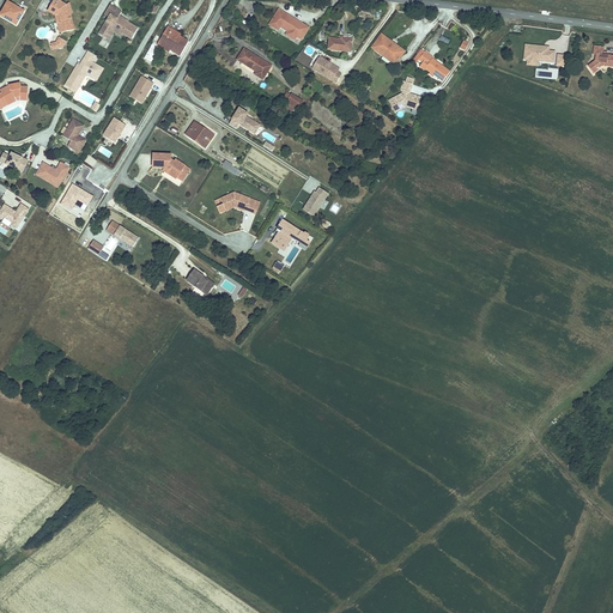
[(73,11),(72,2),(66,0),(56,0),(52,8),(60,13),(61,14),(61,13),(64,14),(65,18),(64,19),(64,20),(64,23),(62,24),(64,28),(65,29),(66,30),(73,29),(72,24),(78,23),(76,10),(73,11)]
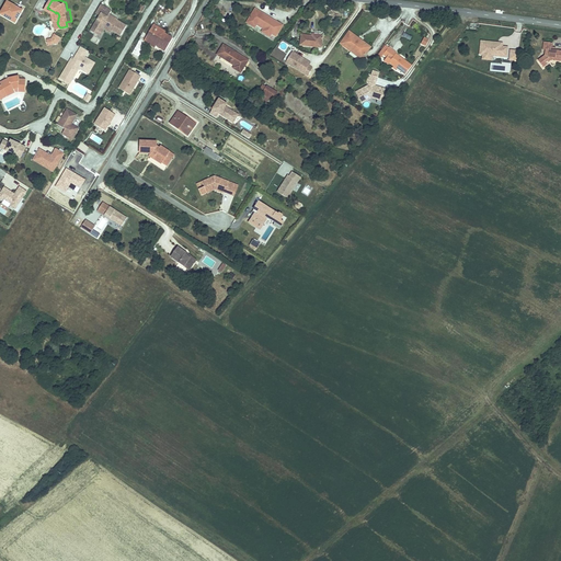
[(15,24),(23,12),(8,4),(1,15),(15,24)]
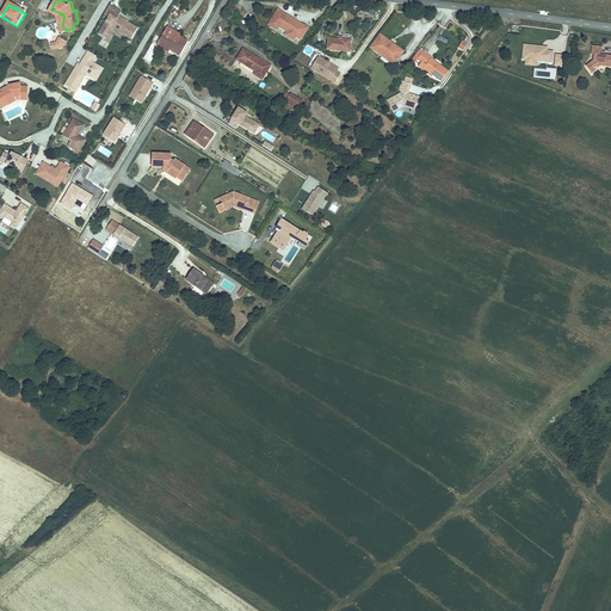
[(125,10),(117,5),(113,12),(115,13),(113,16),(104,31),(110,36),(115,28),(121,28),(127,31),(137,37),(143,26),(123,14),(125,10)]
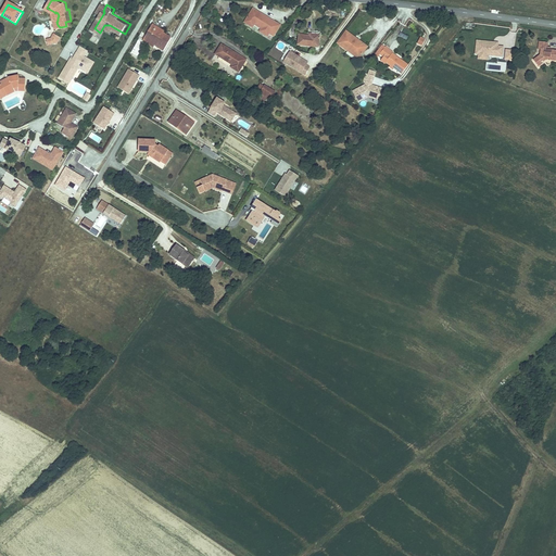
[(253,23),(260,12),(256,10),(248,24),(255,28),(257,25),(253,23)]
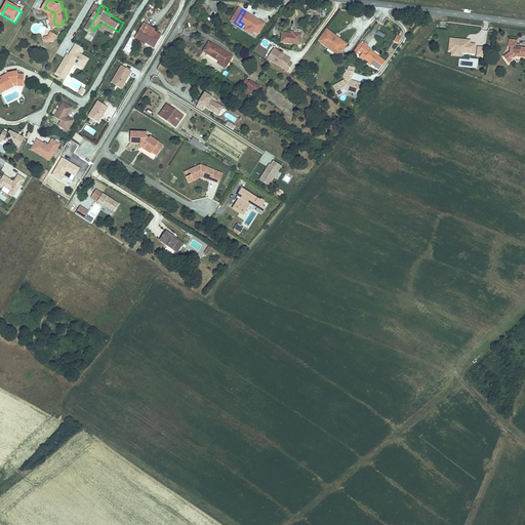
[(267,26),(264,24),(264,23),(256,17),(255,19),(251,17),(252,15),(245,11),(239,22),(243,24),(250,28),(257,33),(261,35),(267,26)]
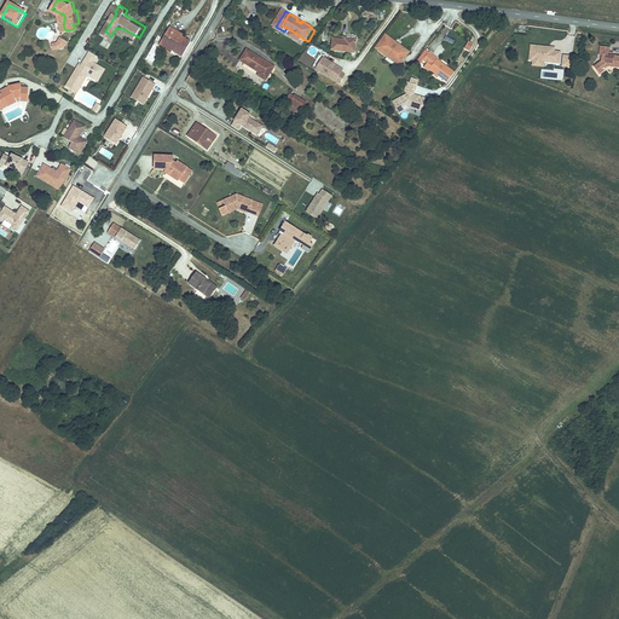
[(183,56),(191,41),(183,36),(174,33),(175,29),(171,27),(161,46),(156,44),(146,59),(154,63),(162,47),(172,53),(173,51),(183,56)]
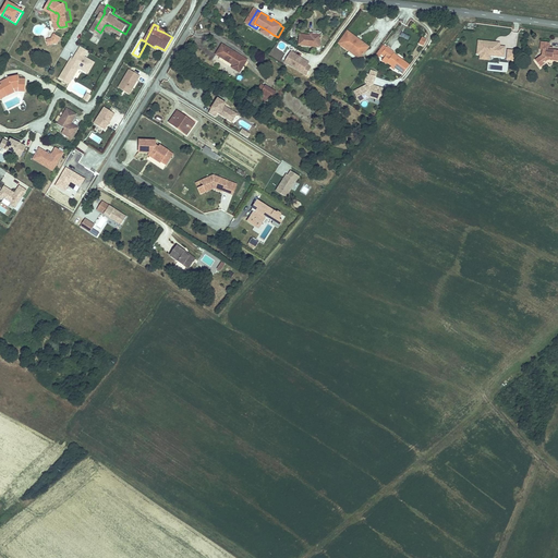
[(100,33),(104,34),(108,27),(113,31),(116,28),(110,25),(105,25),(100,33)]
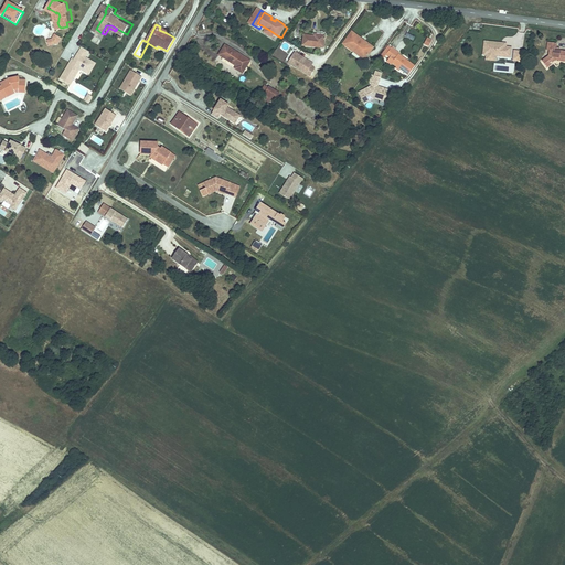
[(344,44),(365,60),(368,57),(349,43),(356,33),(354,31),(344,44)]
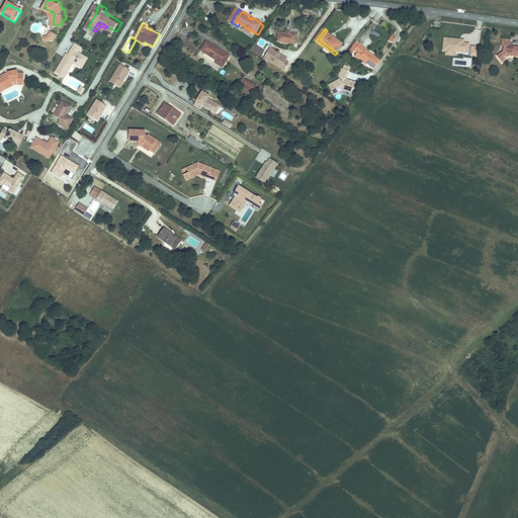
[(52,36),(53,35),(52,35),(55,30),(54,29),(51,33),(47,35),(48,40),(53,38),(52,36)]
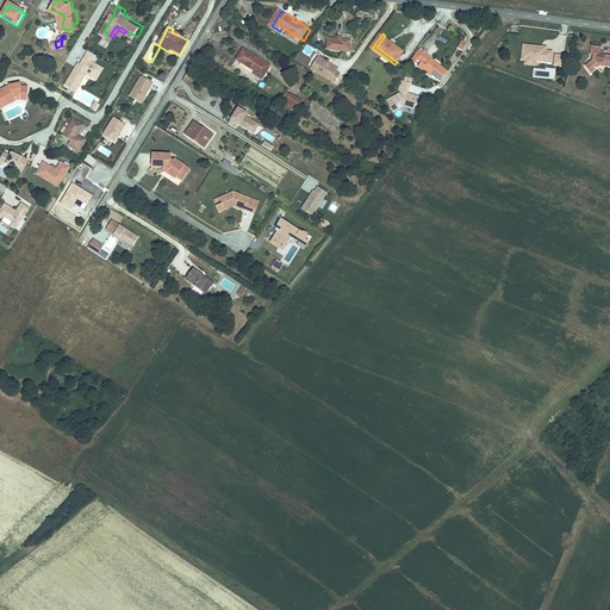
[(397,62),(405,51),(385,36),(377,47),(397,62)]
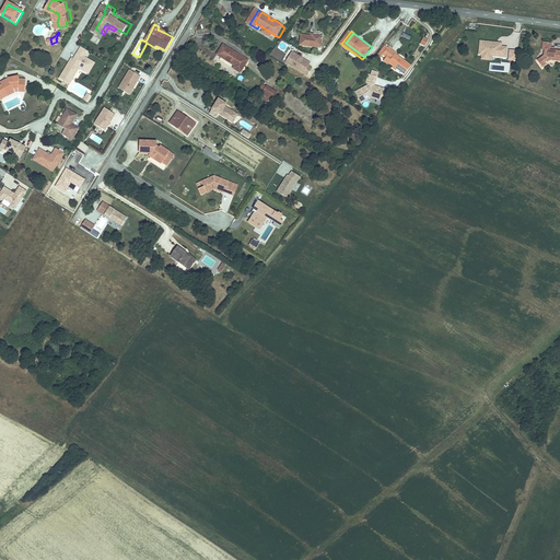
[(304,36),(303,46),(325,48),(326,36),(316,35),(315,35),(314,37),(304,36)]
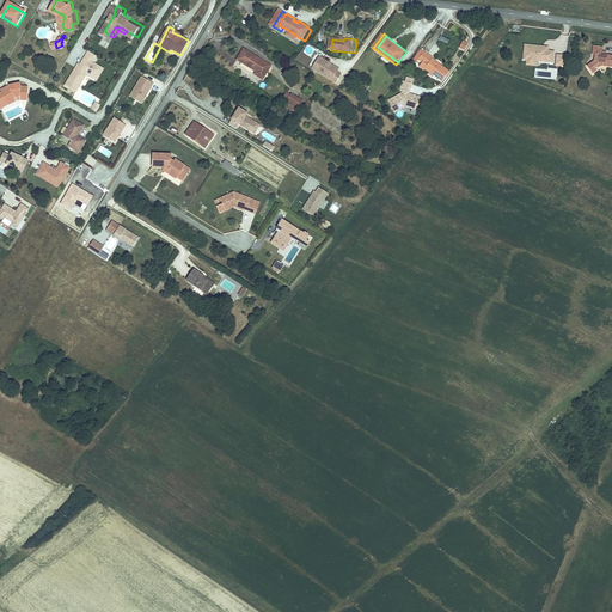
[(438,40),(430,51),(436,55),(444,44),(438,40)]
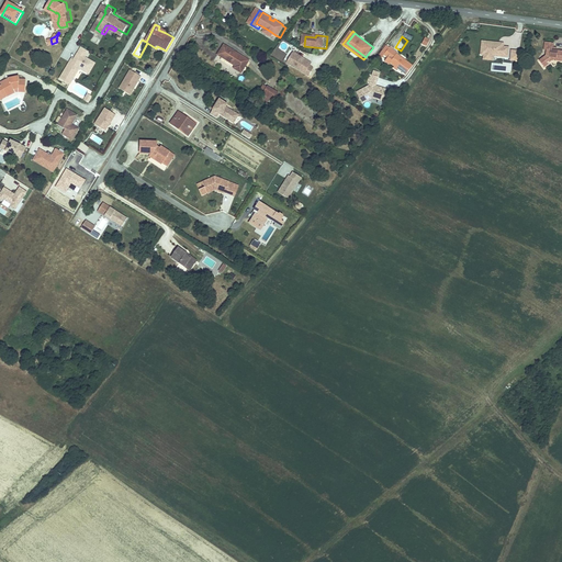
[(502,56),(502,53),(501,51),(501,48),(503,46),(503,43),(482,41),(481,54),(484,54),(486,53),(491,53),(493,55),(502,56)]
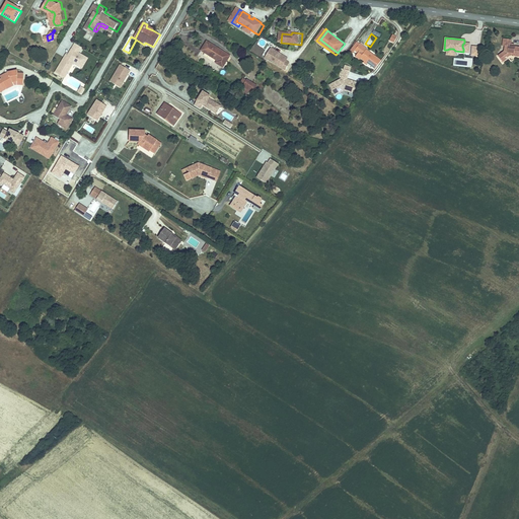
[(518,46),(516,46),(511,46),(512,42),(512,39),(504,38),(504,44),(507,45),(506,50),(500,55),(504,61),(508,58),(508,57),(511,55),(511,52),(514,53),(514,55),(518,55),(518,46)]
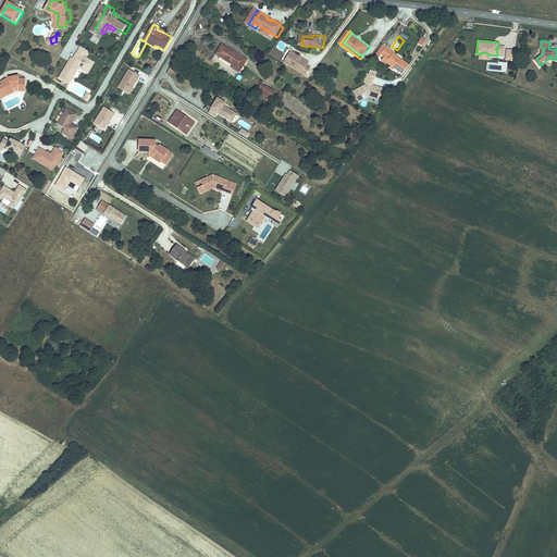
[(411,66),(395,54),(394,56),(390,52),(391,50),(384,45),(376,56),(380,58),(382,53),(385,57),(383,60),(387,64),(388,62),(393,65),(392,67),(397,71),(397,70),(405,75),(411,66)]
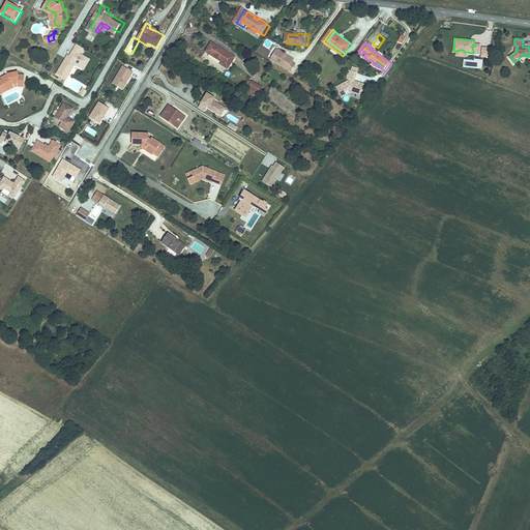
[(229,65),(235,56),(222,48),(219,50),(214,46),(211,43),(206,51),(224,62),(222,64),(229,69),(231,66),(229,65)]
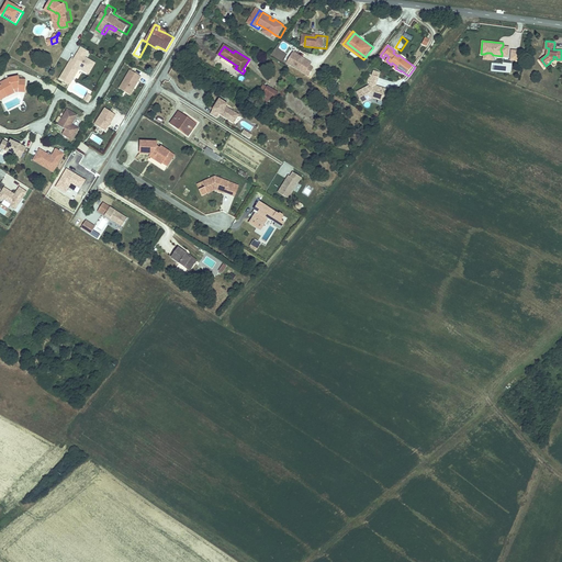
[(81,49),(78,55),(85,59),(89,53),(81,49)]
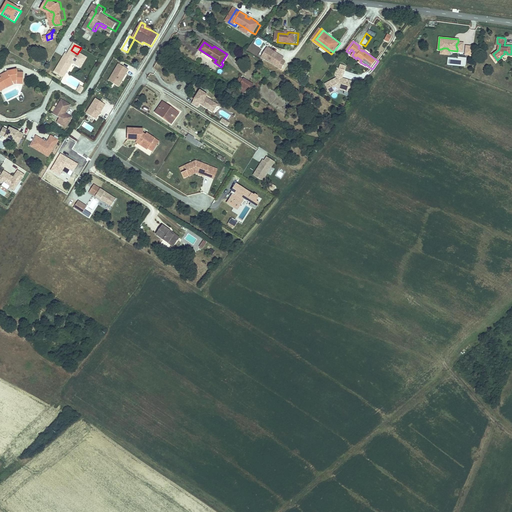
[(59,46),(55,52),(63,56),(66,50),(59,46)]
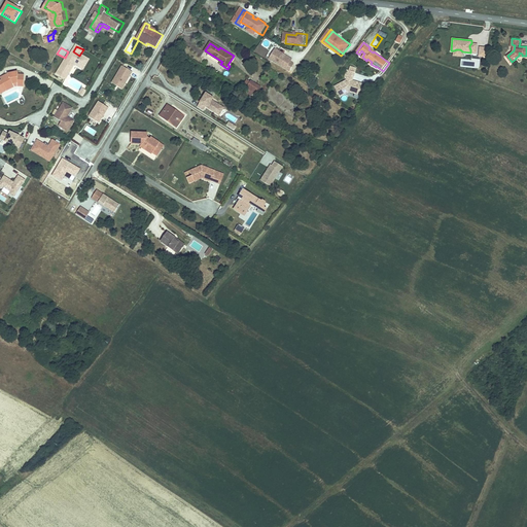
[(479,47),(479,58),(487,58),(488,47),(479,47)]
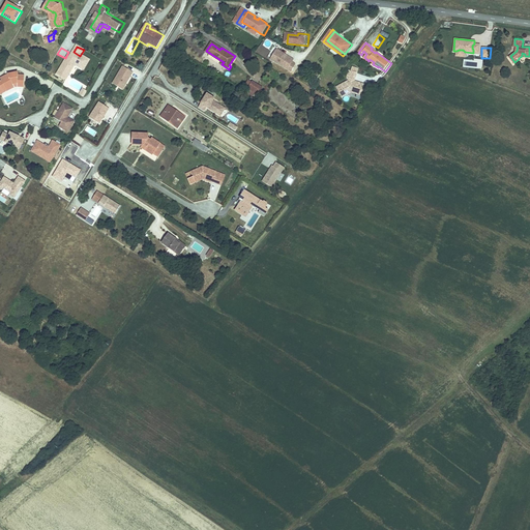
[(294,63),(295,60),(286,54),(285,55),(284,54),(284,53),(278,50),(272,60),(293,72),(297,65),(294,63)]
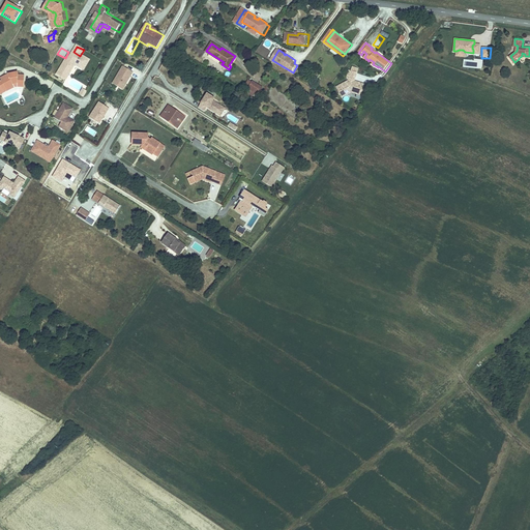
[(66,81),(76,65),(81,64),(86,67),(90,61),(80,56),(74,52),(69,58),(67,60),(66,59),(57,76),(66,81)]
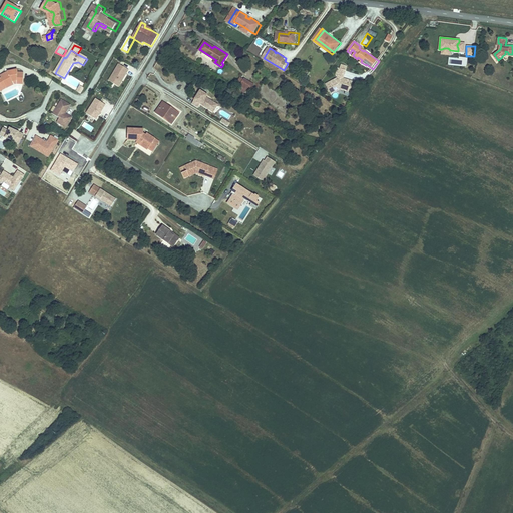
[(229,55),(227,54),(221,63),(223,64),(229,55)]
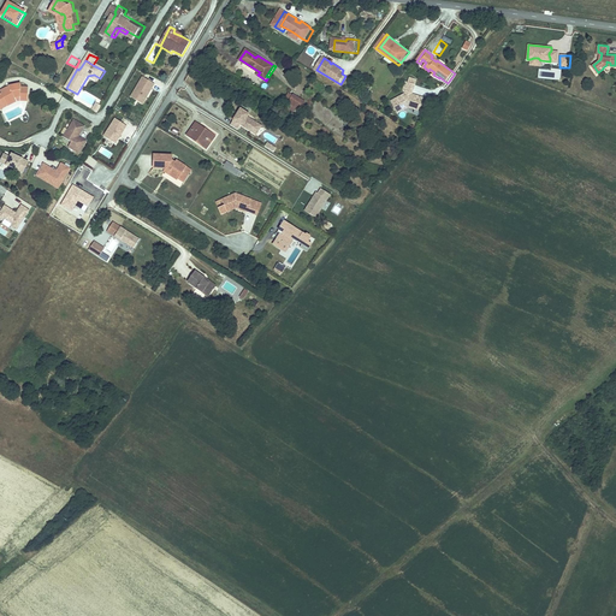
[(142,77),(130,98),(142,105),(154,84),(142,77)]
